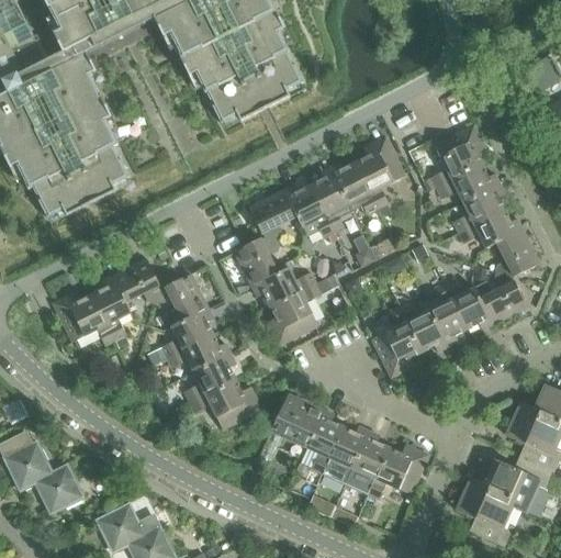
[(44,0),(59,29),(54,32),(63,49),(45,58),(26,21),(11,28),(3,11),(0,12),(0,146),(10,165),(15,163),(30,191),(34,189),(47,215),(64,208),(67,214),(116,189),(113,183),(130,176),(114,145),(119,143),(105,118),(112,115),(91,73),(97,69),(88,52),(155,18),(164,36),(170,33),(190,75),(195,71),(205,92),(206,92),(222,122),(238,114),(240,120),(290,96),(288,89),(303,81),(289,51),(279,31),(284,28),(270,0),(44,0)]
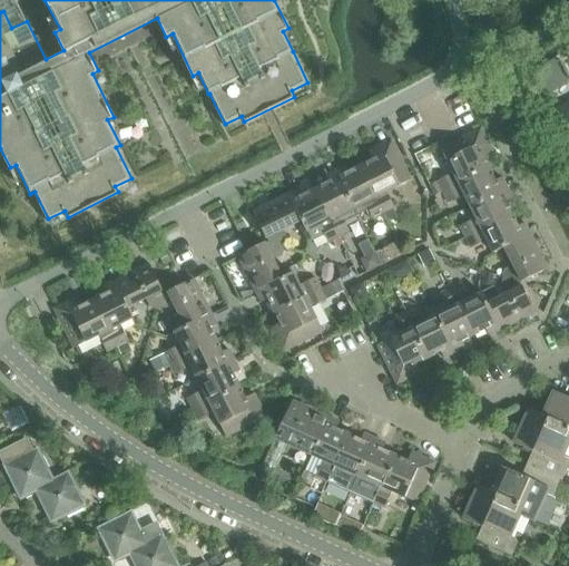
[(560,67),(541,77),(548,89),(567,80),(560,67)]
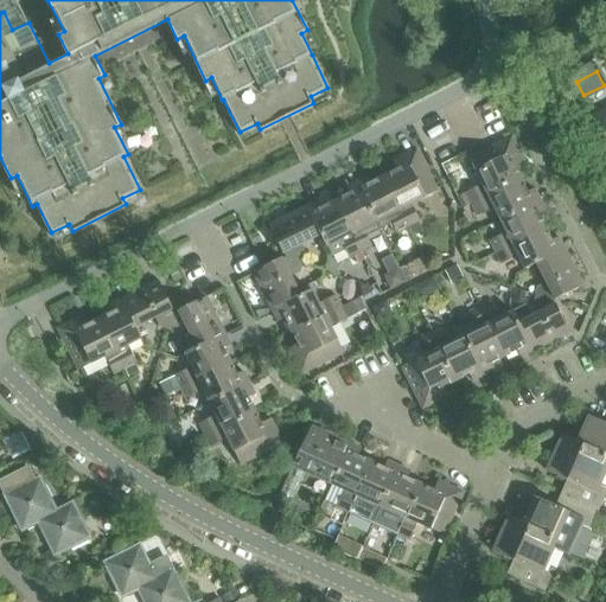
[(605,107),(593,113),(605,140),(605,107)]
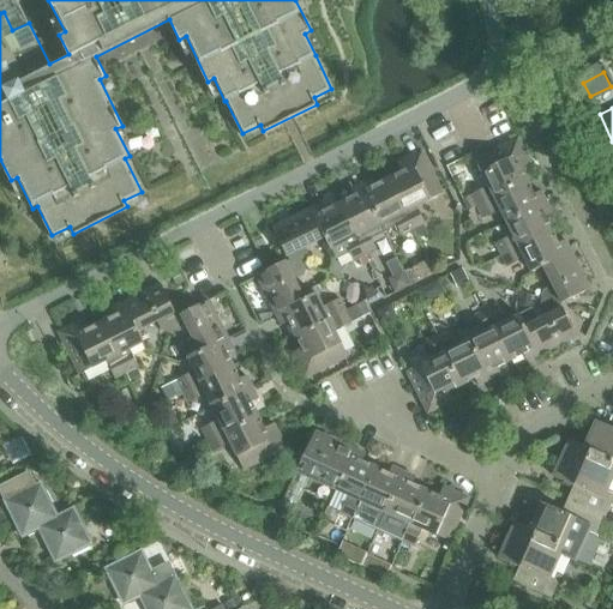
[(490,184),(470,193),(463,198),(468,209),(476,204),(476,205),(528,179),(522,166),(529,162),(516,136),(476,156),(490,184)]
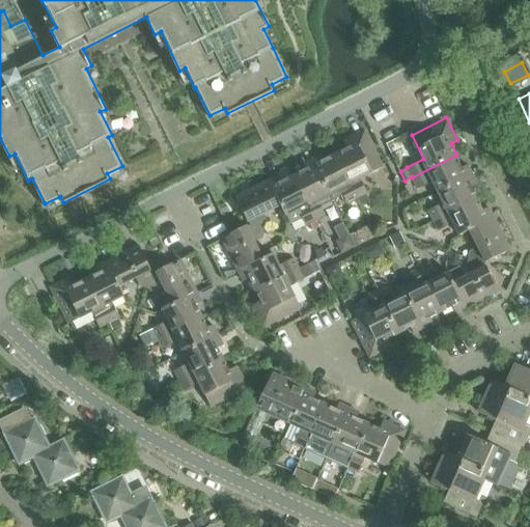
[(347,147),(336,153),(358,197),(367,192),(360,177),(383,166),(364,129),(343,139),(347,147)]
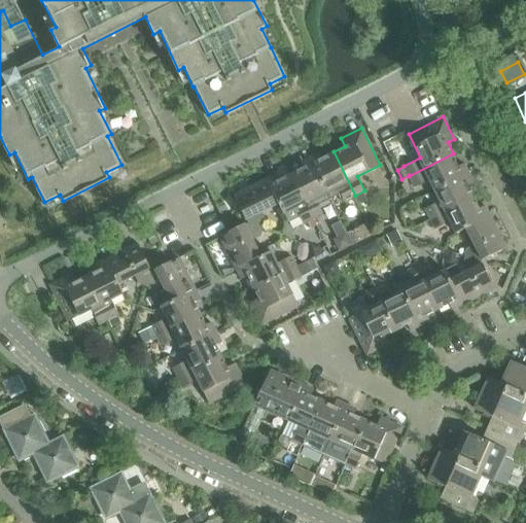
[(345,201),(355,196),(334,151),(322,158),(320,152),(310,157),(330,198),(341,193),(345,201)]
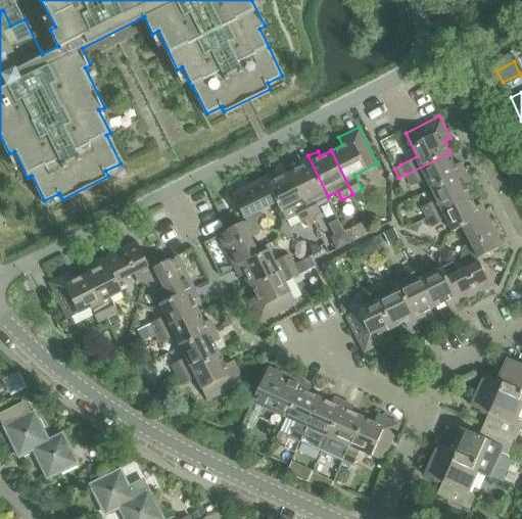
[(427,177),(432,187),(466,171),(461,160),(456,163),(449,152),(406,175),(411,185),(427,177)]
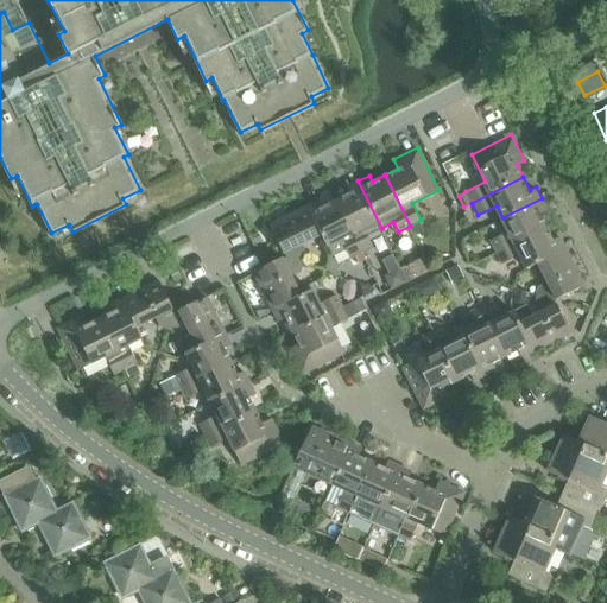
[(349,192),(336,200),(361,249),(373,243),(368,234),(381,228),(358,181),(347,186),(349,192)]
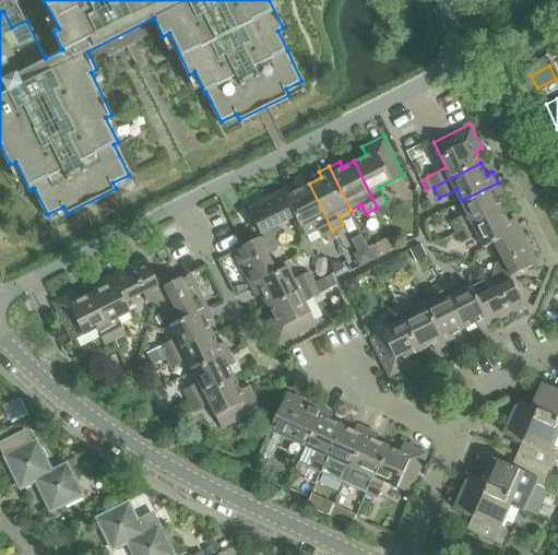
[(450,220),(455,232),(503,208),(497,195),(503,192),(498,182),(462,200),(467,211),(450,220)]
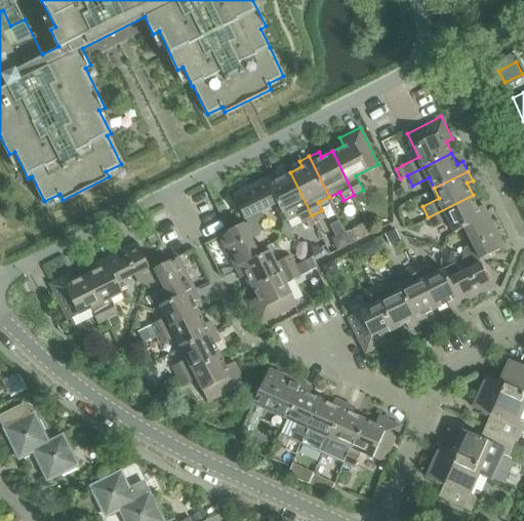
[(301,221),(312,215),(290,172),(278,177),(276,172),(267,176),(279,200),(276,201),(286,221),(298,214),(301,221)]
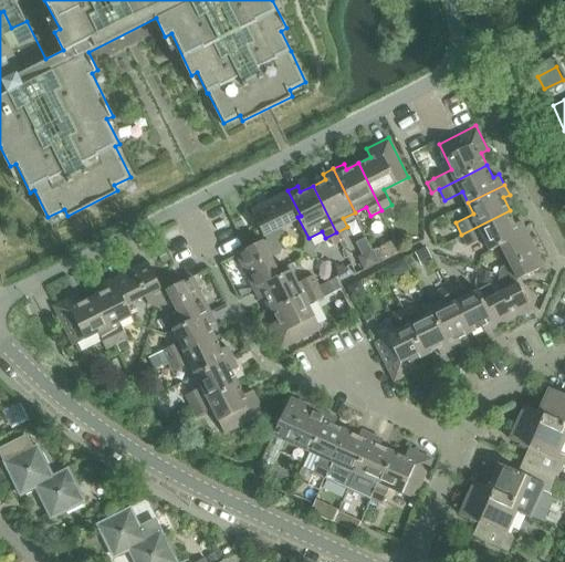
[(267,238),(267,239),(282,243),(285,233),(281,226),(297,217),(301,216),(288,190),(252,208),(267,238)]
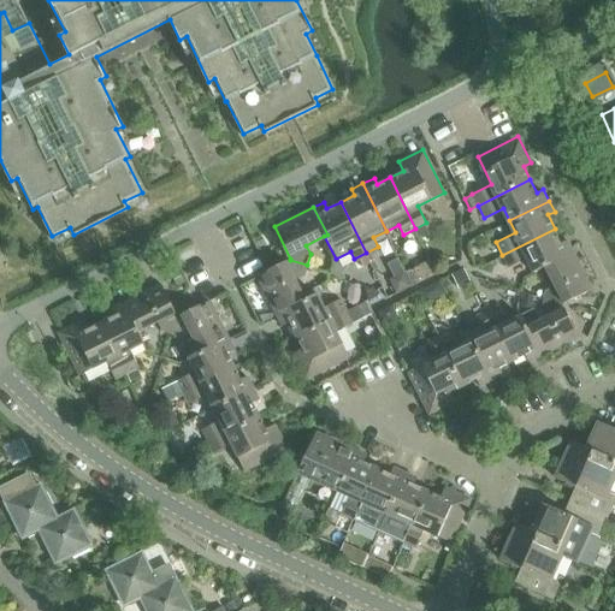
[(534,271),(539,268),(545,265),(544,264),(573,249),(568,238),(562,242),(555,229),(502,255),(508,266),(527,256),(534,271)]
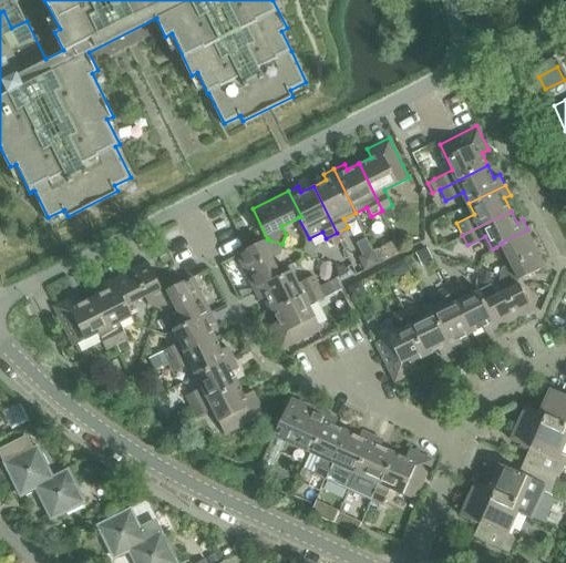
[(545,264),(527,229),(501,243),(502,244),(511,262),(502,266),(501,275),(517,279),(516,278),(545,264)]
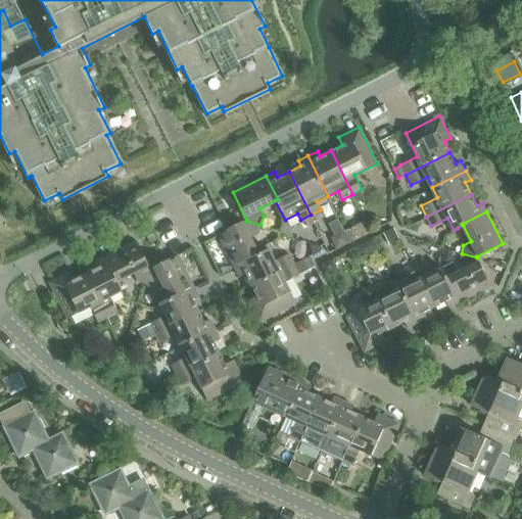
[(365,219),(354,224),(360,235),(371,230),(365,219)]
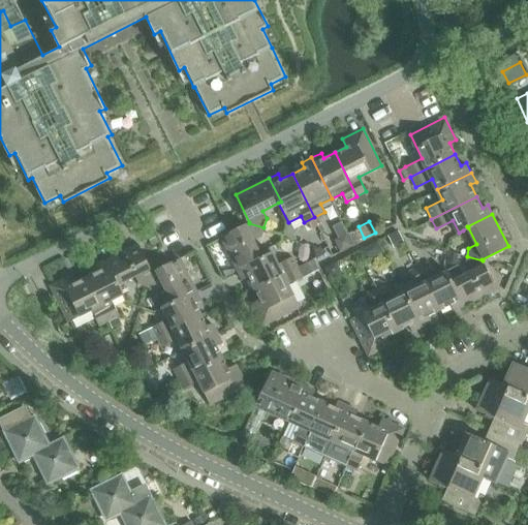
[(260,235),(264,227),(249,223),(221,237),(238,270),(262,258),(261,256),(252,239),(260,235)]
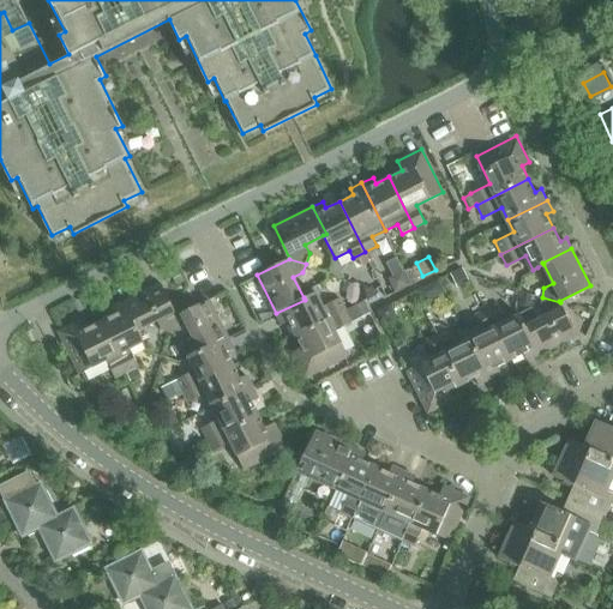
[(463,265),(451,271),(460,285),(470,281),(463,265)]
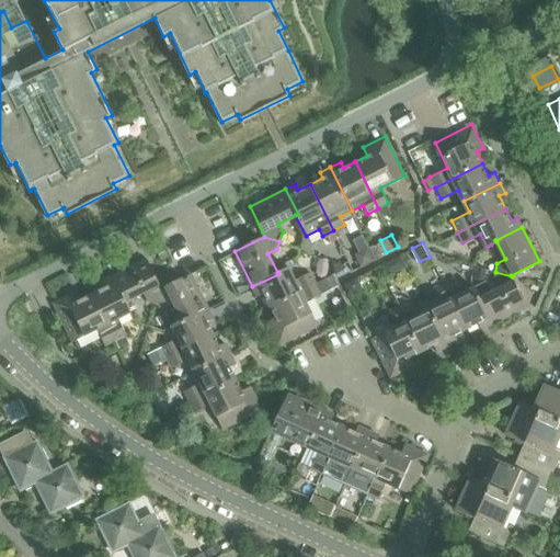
[(163,243),(157,248),(162,258),(169,254),(163,243)]
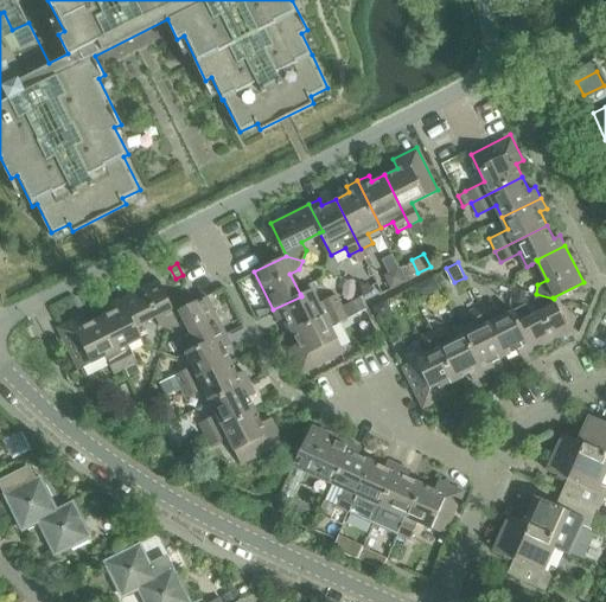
[(389,273),(384,275),(390,287),(406,279),(400,267),(389,273)]
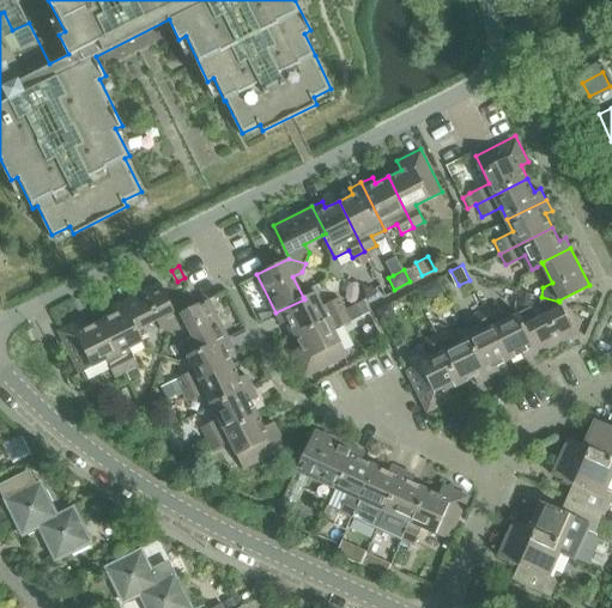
[(438,277),(416,287),(423,303),(446,291),(438,277)]
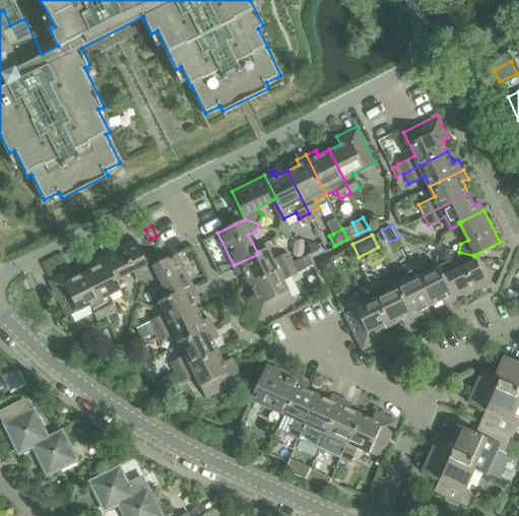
[(136,239),(104,255),(115,278),(116,278),(133,270),(137,279),(145,281),(150,266),(149,266),(136,239)]
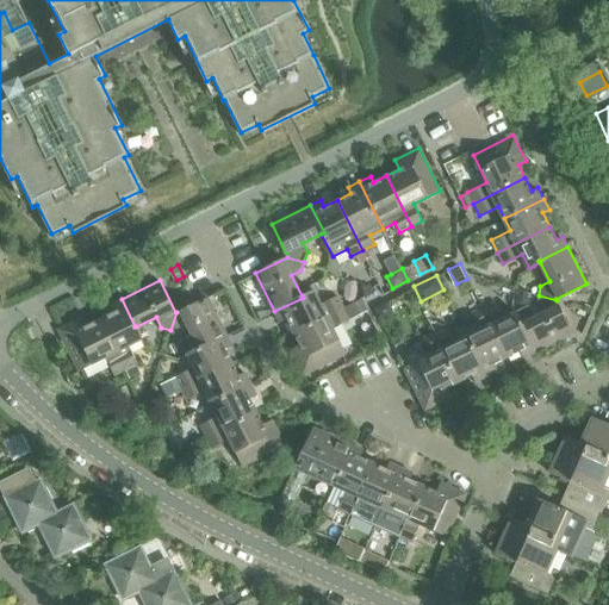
[(376,286),(362,281),(366,294),(377,288),(376,286)]
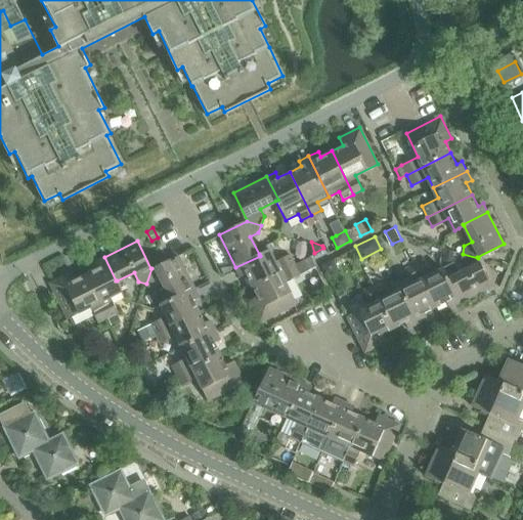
[(247,274),(252,285),(295,263),(290,253),(275,260),(269,248),(259,254),(260,256),(235,267),(241,277),(247,274)]
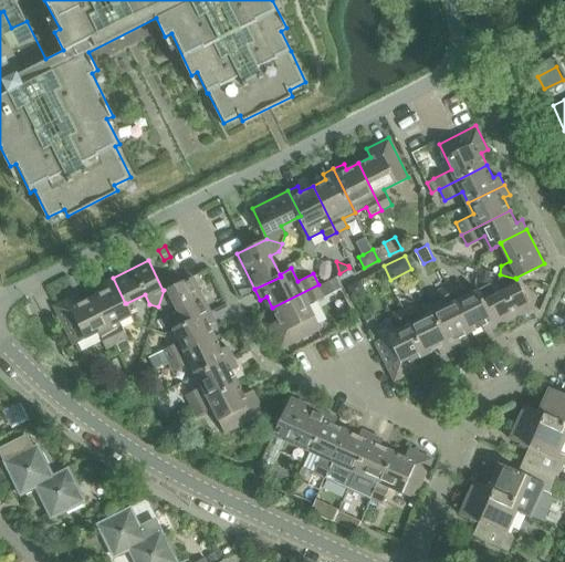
[(502,289),(483,299),(497,325),(531,308),(516,279),(500,274),(498,281),(502,289)]
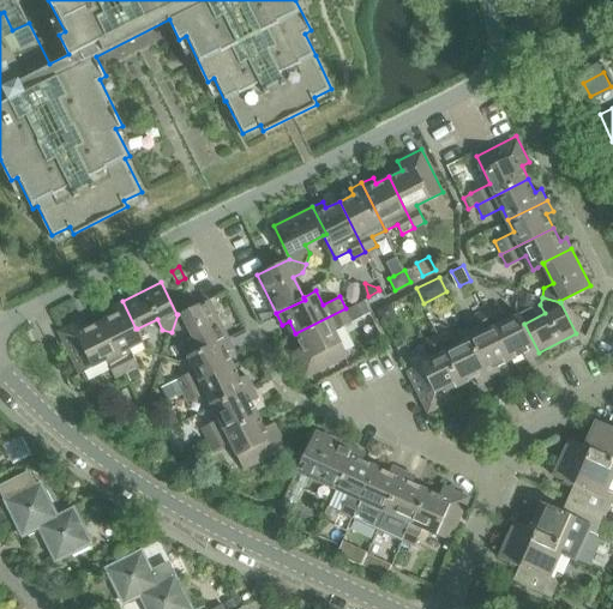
[(188,331),(198,350),(199,349),(200,350),(228,337),(209,299),(178,314),(172,332),(180,335),(188,331)]
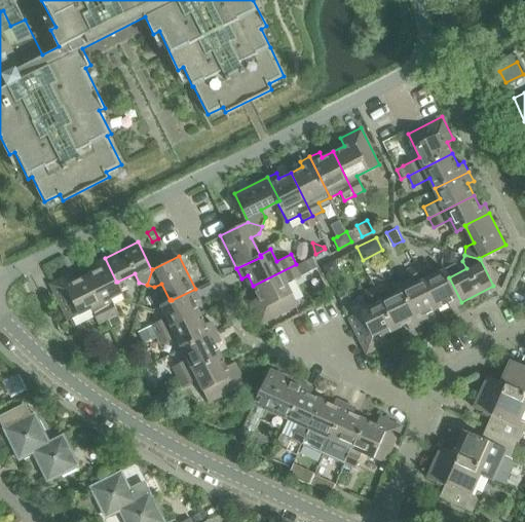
[(299,262),(304,272),(315,266),(311,257),(299,262)]
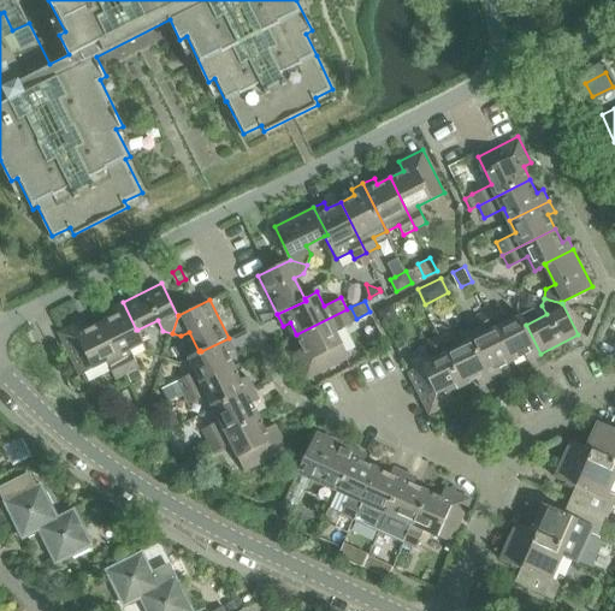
[(114,314),(101,321),(125,373),(128,372),(139,367),(129,348),(143,342),(137,330),(136,330),(123,302),(111,308),(114,314)]
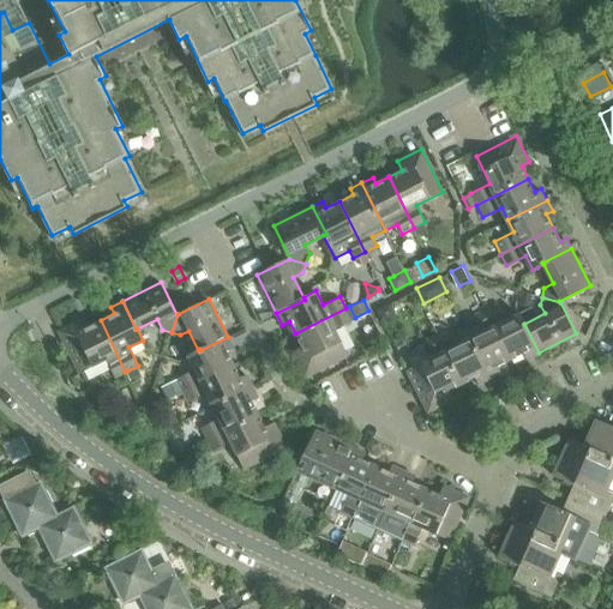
[(391,301),(378,307),(384,320),(392,317),(395,309),(391,301)]
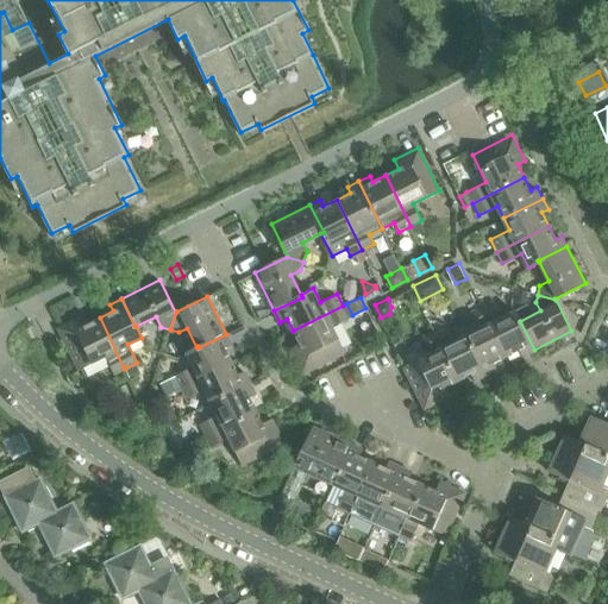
[(493,300),(482,304),(507,354),(520,348),(524,354),(534,350),(520,321),(515,310),(501,318),(493,300)]
